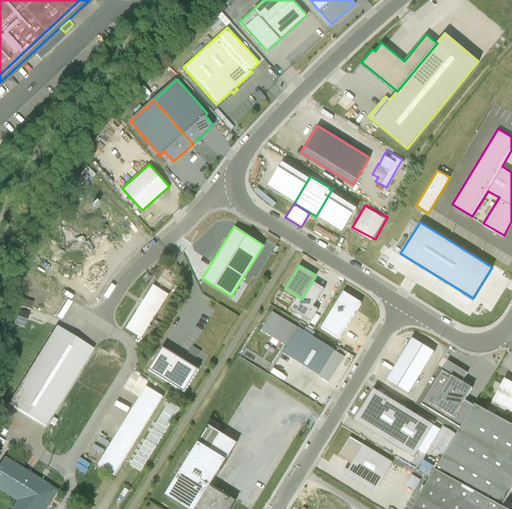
[(324,287),(313,280),(302,299),(297,296),(291,307),(311,319),(318,308),(313,305),(324,287)]
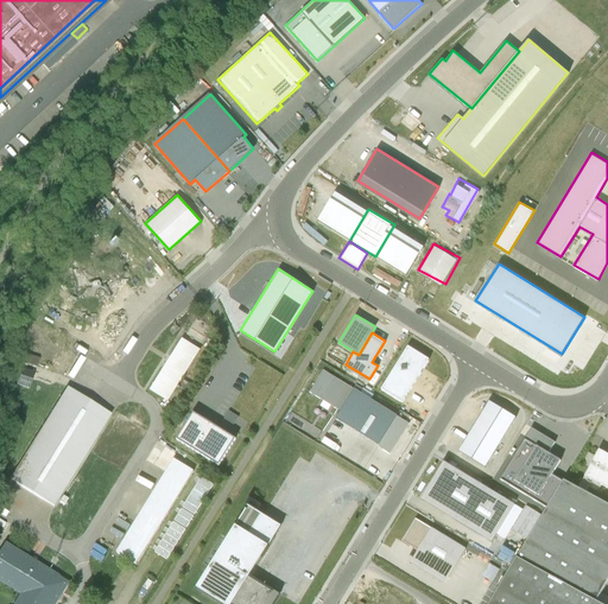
[(201,348),(183,336),(170,357),(150,388),(169,399),(178,383),(188,390),(192,383),(183,376),(201,348)]
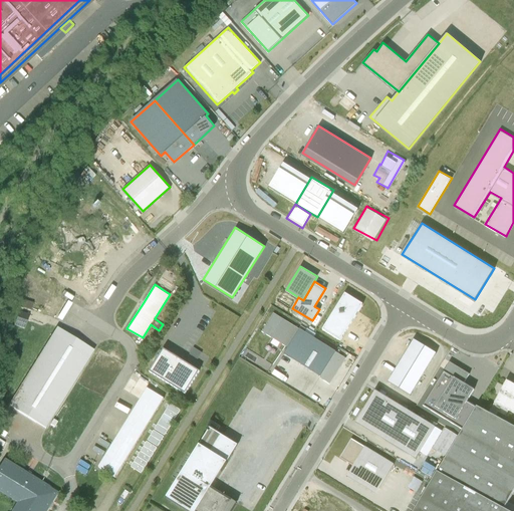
[(363,302),(344,291),(322,327),(340,338),(356,313),(355,313),(358,309),(363,302)]
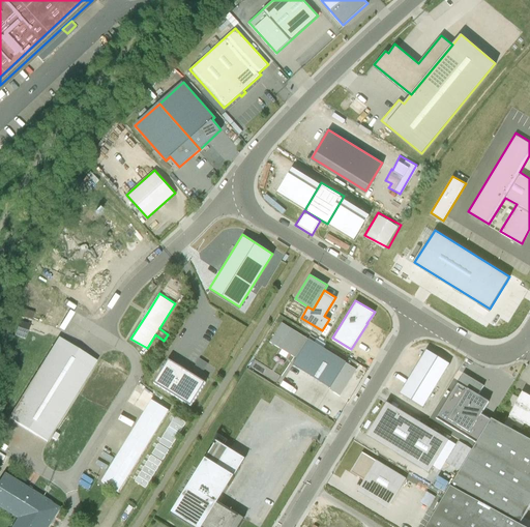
[(15,333),(26,337),(28,329),(30,323),(20,319),(18,325),(15,333)]
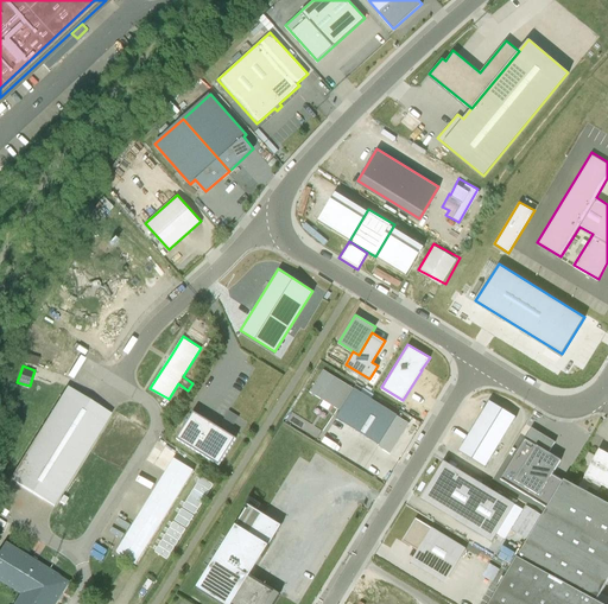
[(341,408),(354,387),(323,368),(310,389),(341,408)]
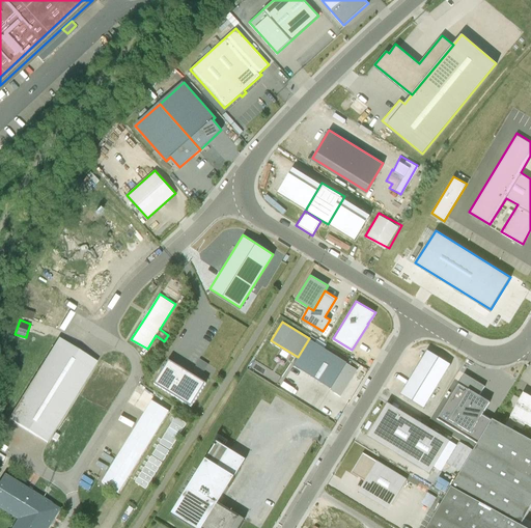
[(98,360),(59,336),(8,417),(48,441),(98,360)]
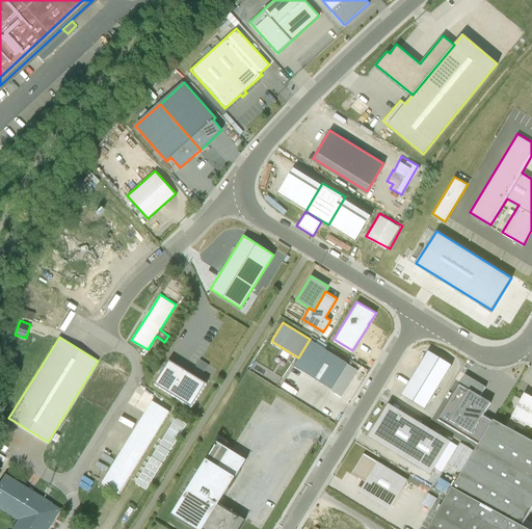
[(347,363),(310,339),(298,358),(294,365),(331,388),(347,363)]
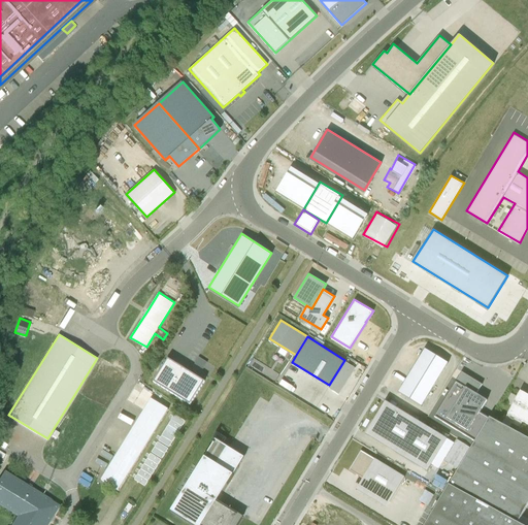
[(448,361),(425,347),(398,391),(422,404),(448,361)]
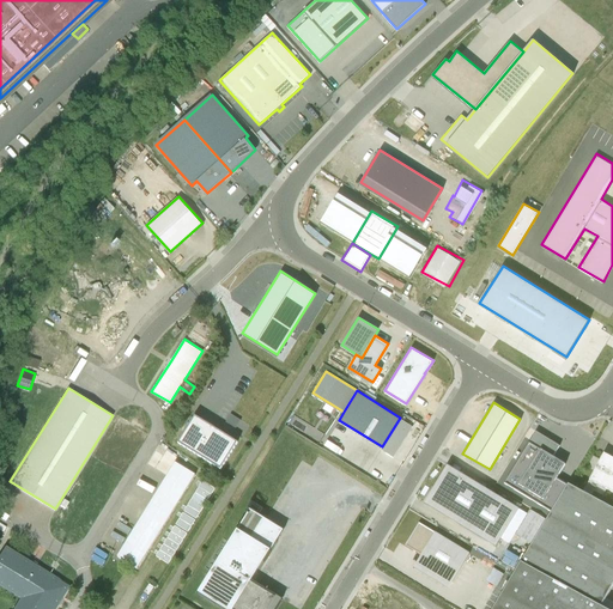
[(238,440),(195,413),(178,440),(220,468),(238,440)]
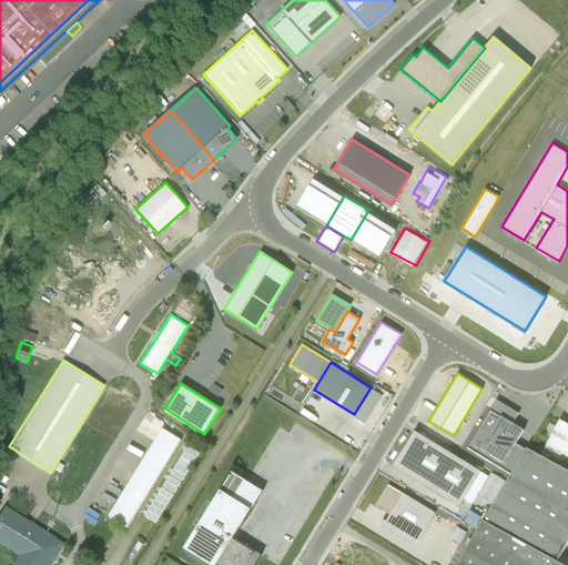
[(382,393),(371,387),(354,414),(353,415),(364,422),(382,393)]
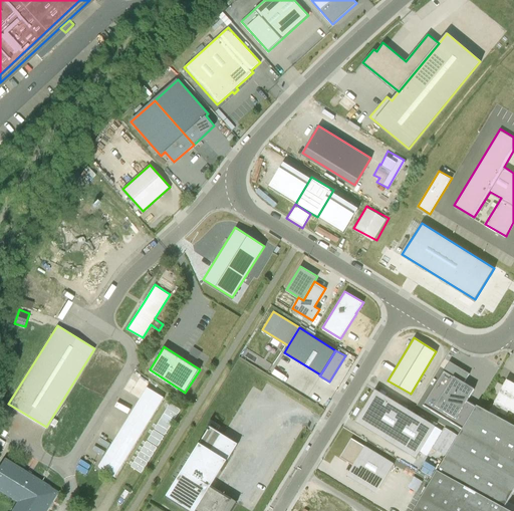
[(450,359),(423,404),(464,428),(477,406),(467,400),(474,388),(464,381),(470,371),(450,359)]
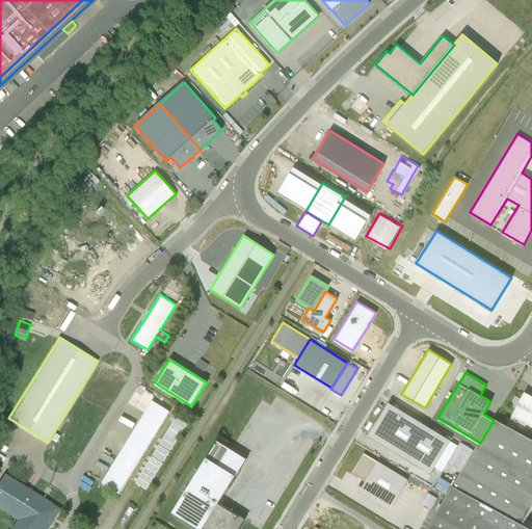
[(531,396),(525,392),(509,421),(524,428),(527,423),(531,425),(531,396)]
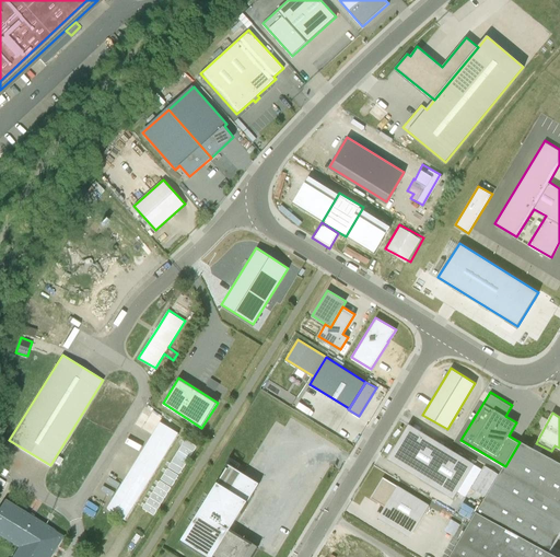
[(178,432),(161,420),(153,432),(146,444),(138,456),(130,468),(124,480),(115,494),(107,507),(126,518),(136,501),(153,474),(178,432)]
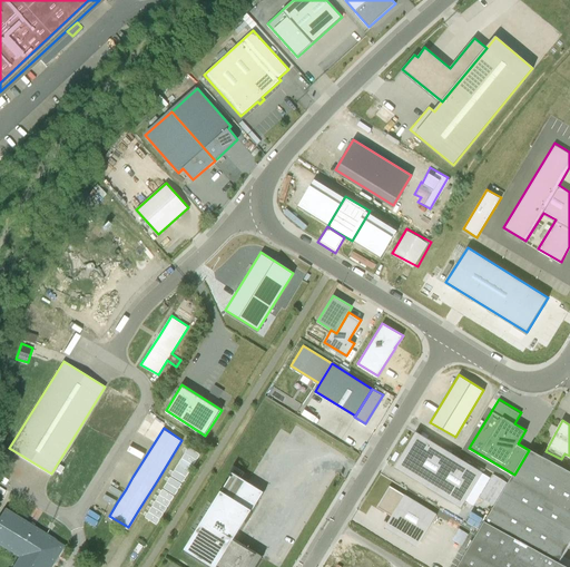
[(482,472),(415,432),(394,467),(461,507),(482,472)]
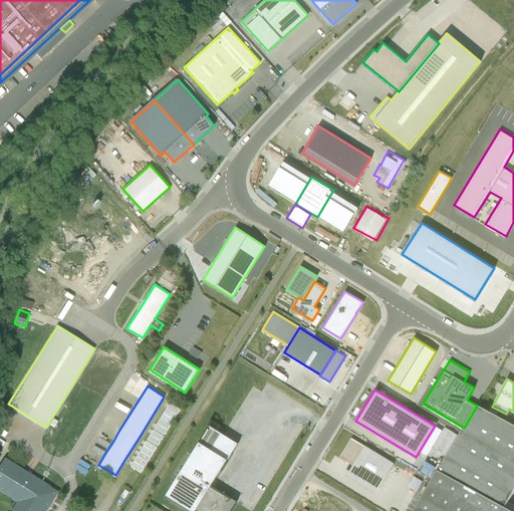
[(511,510),(504,507),(508,501),(513,489),(513,425),(477,406),(464,428),(413,510),(511,510)]
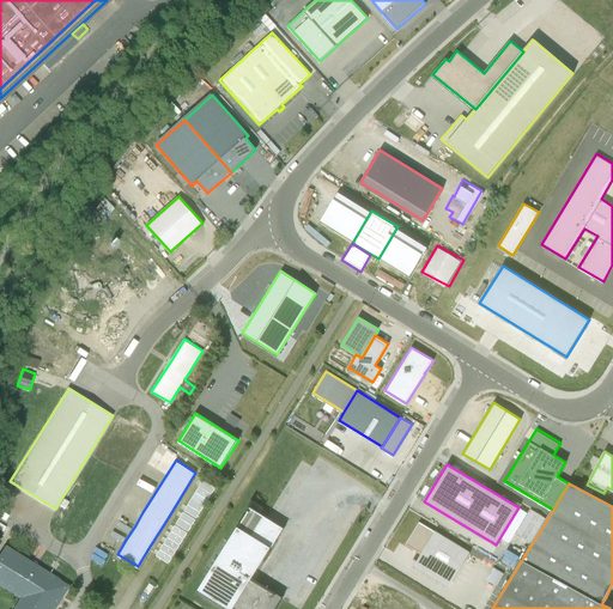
[(265,517),(250,507),(199,591),(228,608),(274,608),(283,597),(253,578),(284,528),(265,517)]
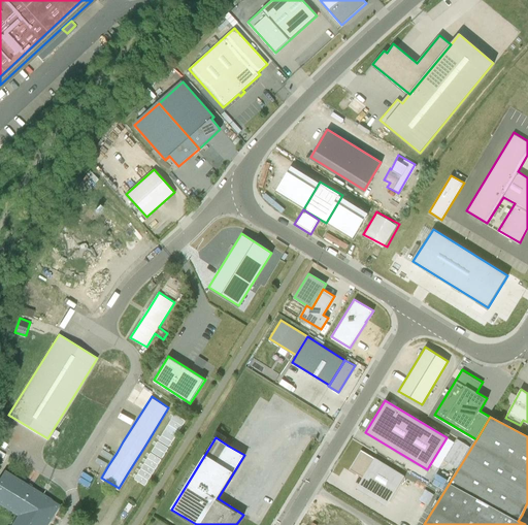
[(404,476),(361,449),(350,468),(363,477),(357,487),(387,505),(404,476)]
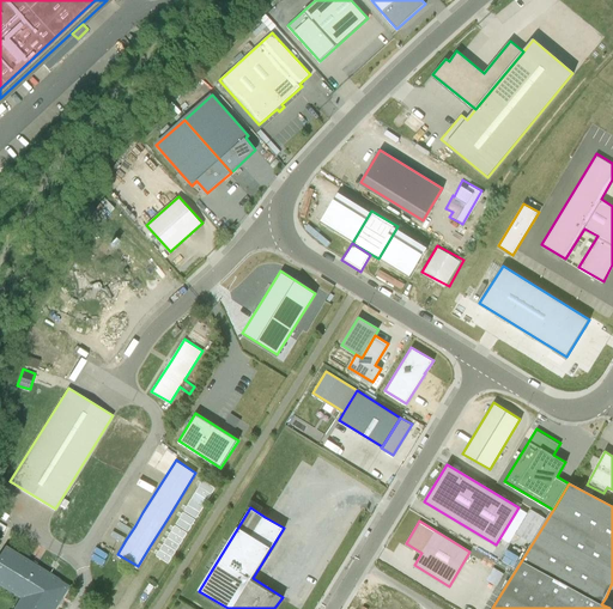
[(0,552),(0,583),(20,596),(11,608),(55,608),(62,597),(71,584),(34,562),(29,559),(5,544),(0,552)]
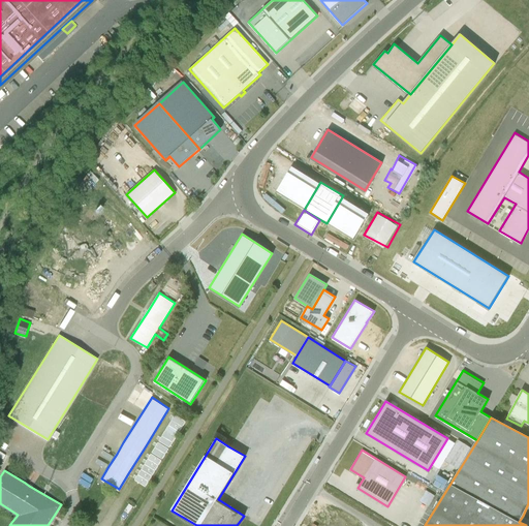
[(346,525),(329,516),(322,525),(346,525)]
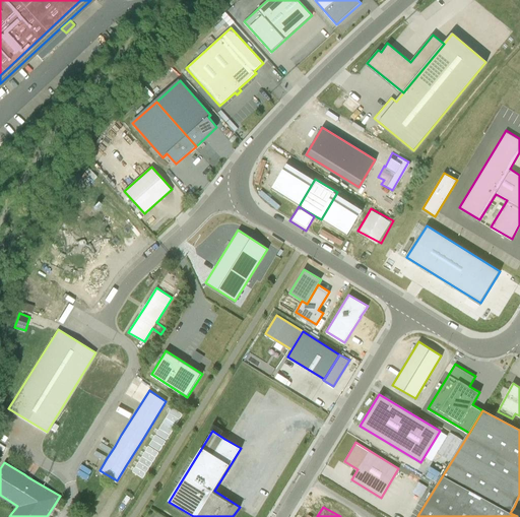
[(519,516),(519,510),(514,507),(510,513),(517,516),(519,516)]
